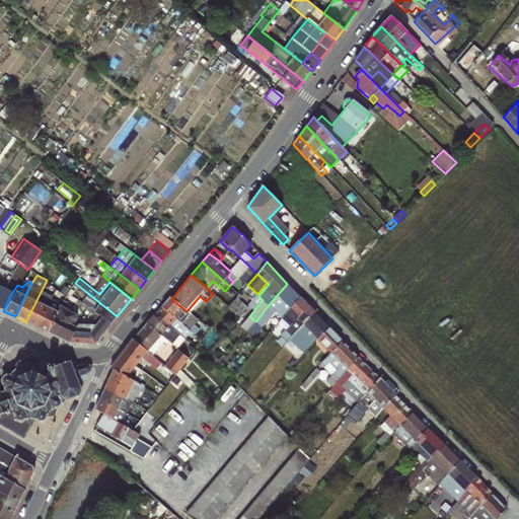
[(260,303),(263,300),(258,296),(269,284),(267,283),(257,294),(253,298),(260,303)]
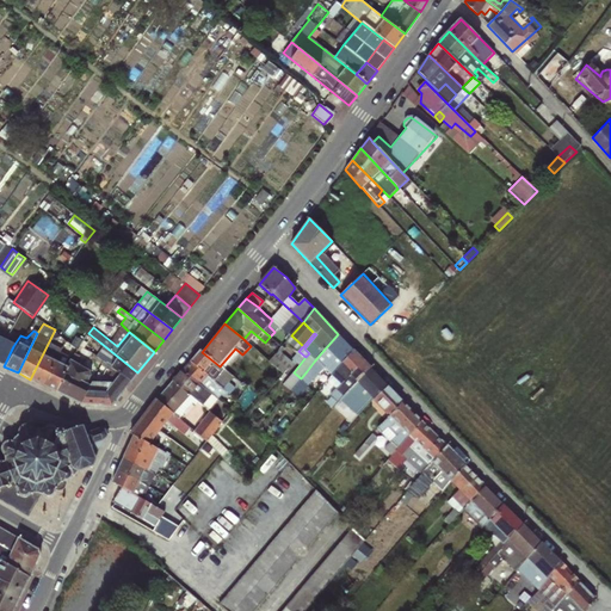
[(338,334),(320,355),(331,364),(333,360),(333,358),(335,356),(343,363),(353,351),(338,334)]
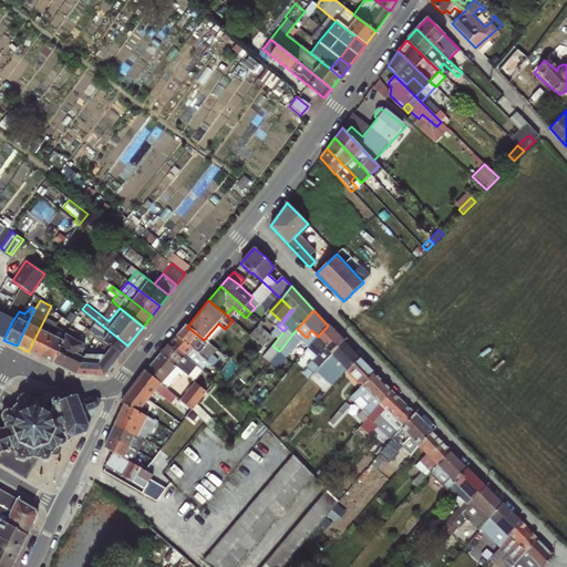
[(281,321),(270,311),(269,312),(267,316),(277,326),(281,321)]
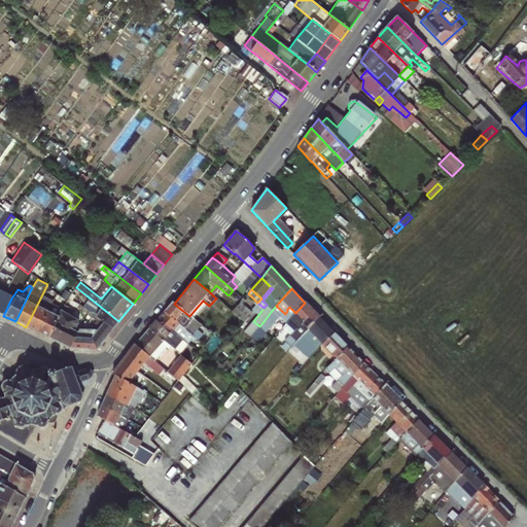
[(11,299),(0,292),(0,314),(3,316),(11,299)]
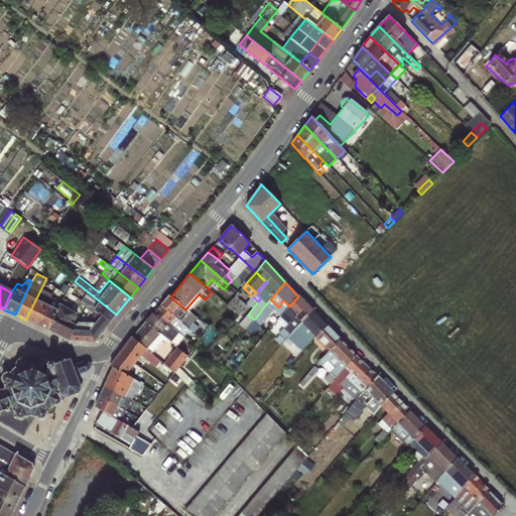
[(87,303),(95,309),(111,321),(116,314),(85,289),(82,293),(84,295),(81,297),(81,298),(87,303)]
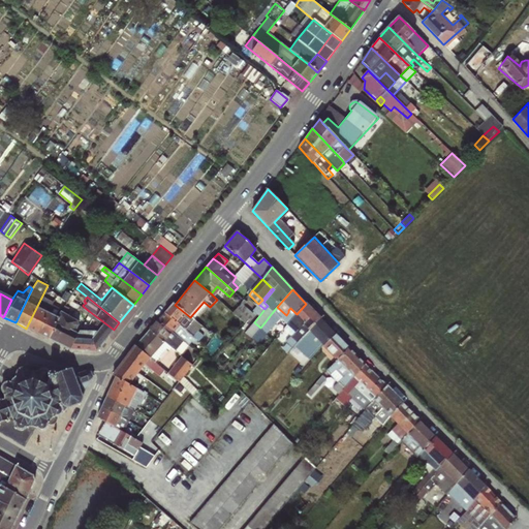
[(37,334),(52,305),(40,300),(26,329),(37,334)]
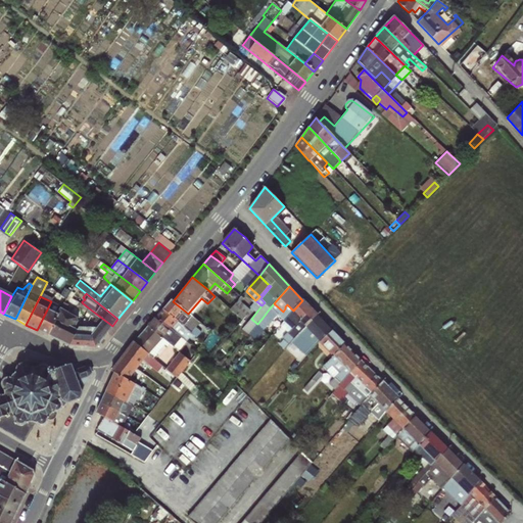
[(172,299),(163,310),(195,337),(197,338),(201,333),(191,325),(189,326),(186,323),(191,317),(188,314),(173,301),(172,299)]
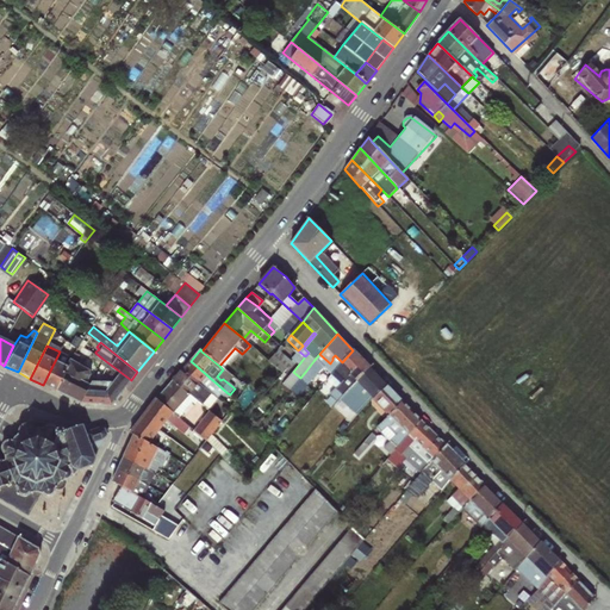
[(74,350),(72,356),(63,372),(66,373),(56,391),(80,403),(89,385),(86,383),(89,375),(89,369),(75,361),(79,354),(74,350)]
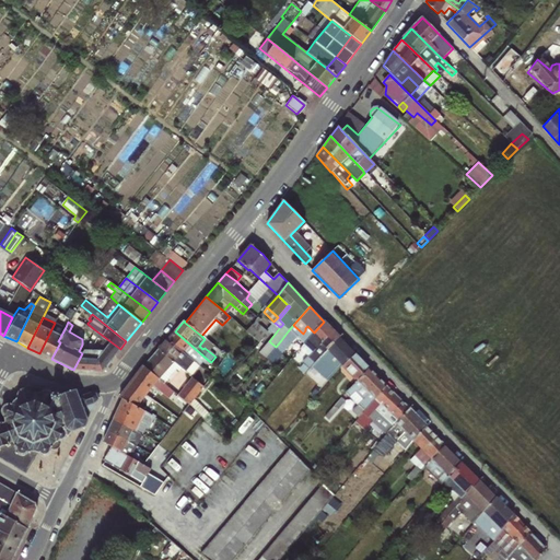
[(88,323),(85,322),(84,325),(93,331),(94,329),(88,324),(88,323)]
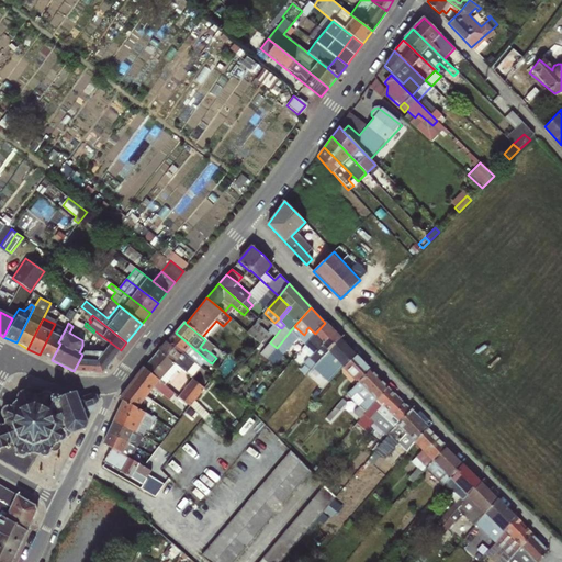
[(329,350),(340,338),(325,323),(315,334),(302,349),(311,357),(304,364),(312,370),(313,369),(315,367),(321,360),(326,353),(329,350)]
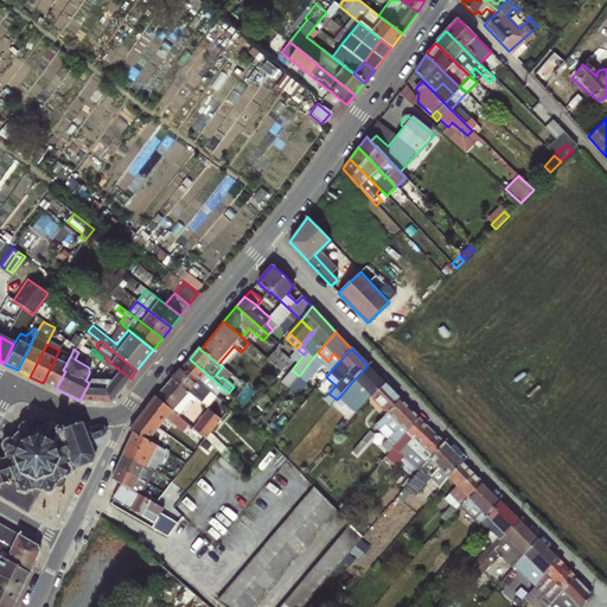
[(59,350),(43,383),(56,389),(65,371),(63,370),(71,355),(59,350)]
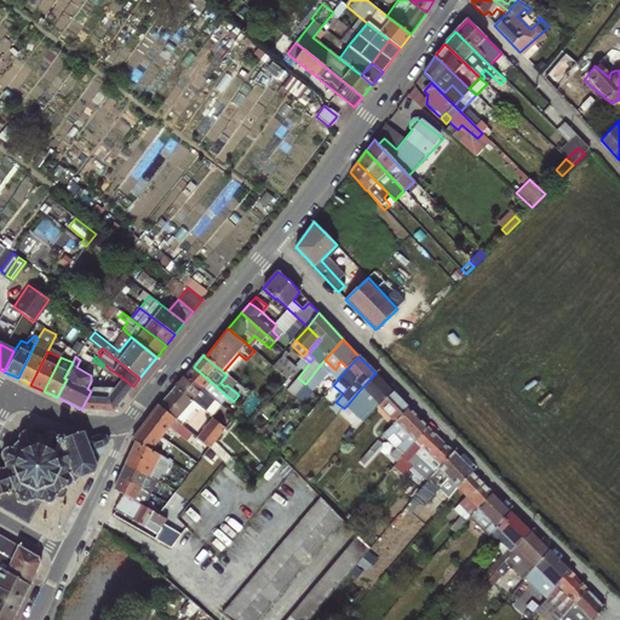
[(104,365),(103,367),(91,391),(81,409),(114,412),(115,396),(113,394),(119,385),(109,378),(114,372),(104,365)]
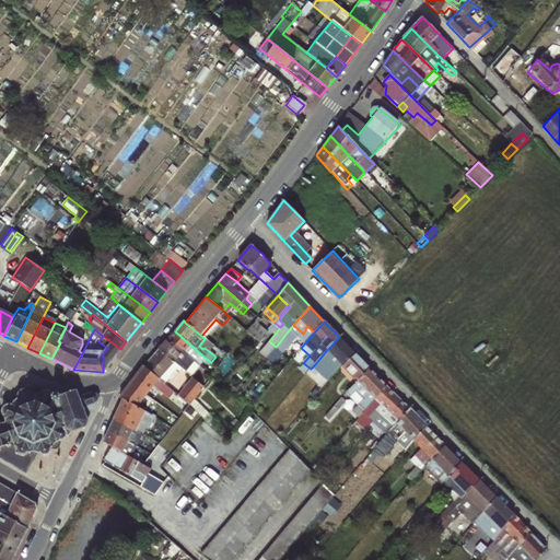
[(209,361),(175,331),(167,339),(184,353),(197,364),(200,360),(203,362),(206,364),(209,361)]
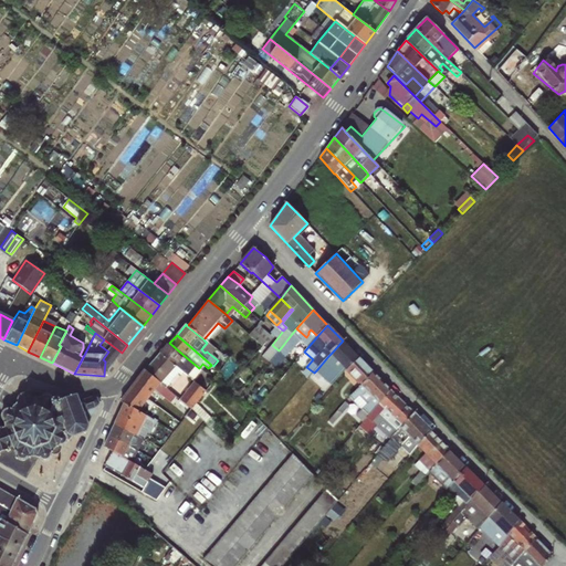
[(291,335),(284,344),(292,350),(300,342),(291,335)]
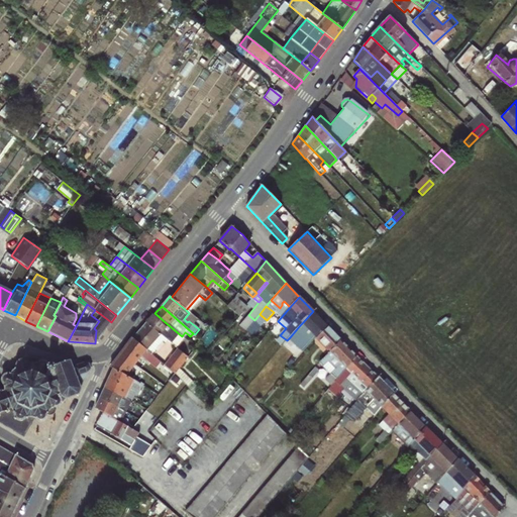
[(111,322),(95,310),(91,315),(99,321),(94,328),(96,330),(95,343),(111,322)]
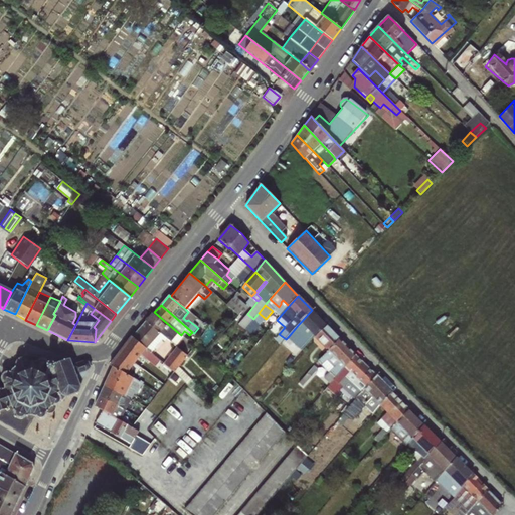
[(326,324),(312,310),(302,321),(299,324),(294,330),(289,336),(287,338),(303,351),(312,341),(312,340),(316,336),(326,324)]
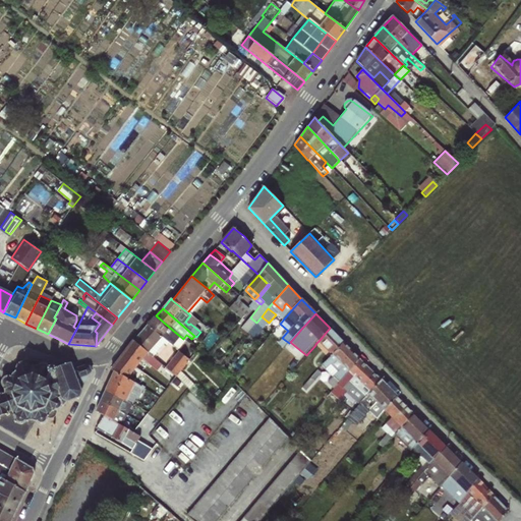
[(171,329),(156,315),(148,325),(163,338),(171,329)]
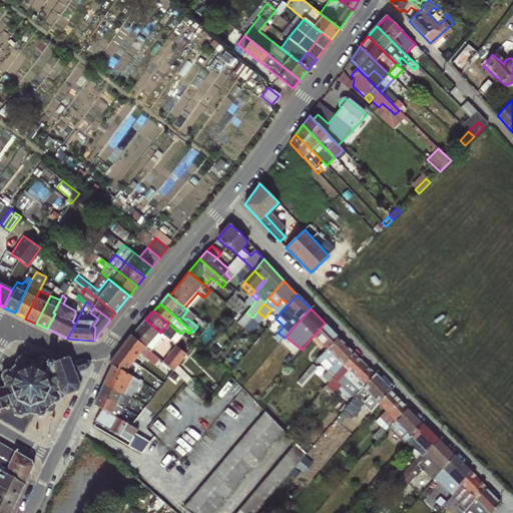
[(160,333),(145,320),(132,336),(148,350),(149,351),(148,344),(157,335),(161,339),(165,343),(168,340),(164,337),(160,333)]
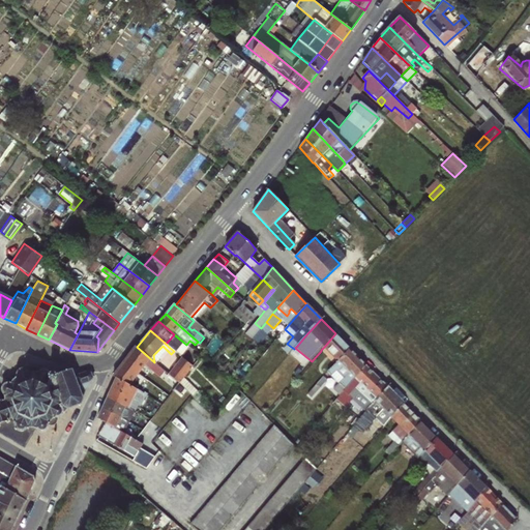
[(335,333),(325,346),(321,350),(321,351),(329,358),(332,355),(339,360),(350,348),(335,333)]
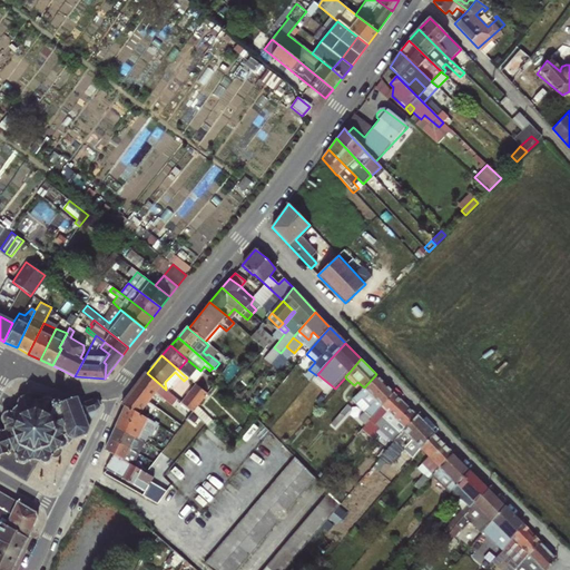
[(156,392),(160,395),(165,389),(147,373),(146,372),(121,404),(125,406),(138,414),(156,392)]
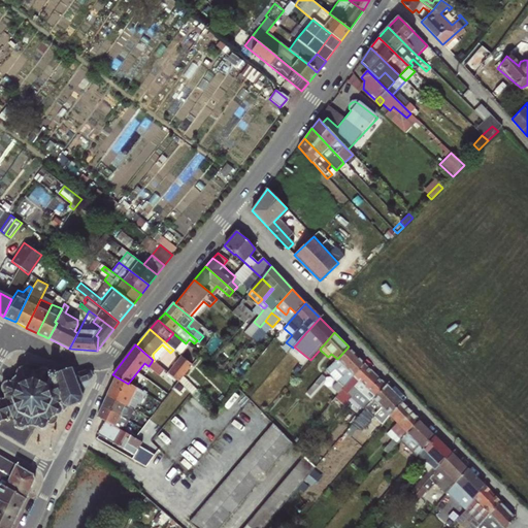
[(159,358),(166,349),(162,344),(153,354),(156,357),(157,356),(159,358)]
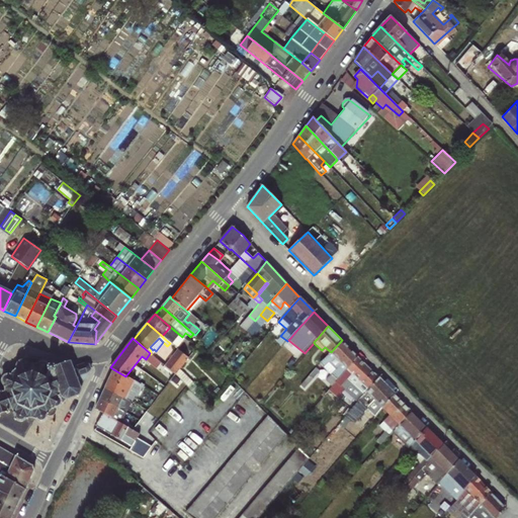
[(357,357),(342,340),(331,352),(326,358),(324,360),(321,364),(332,374),(327,380),(332,386),(336,382),(357,357)]
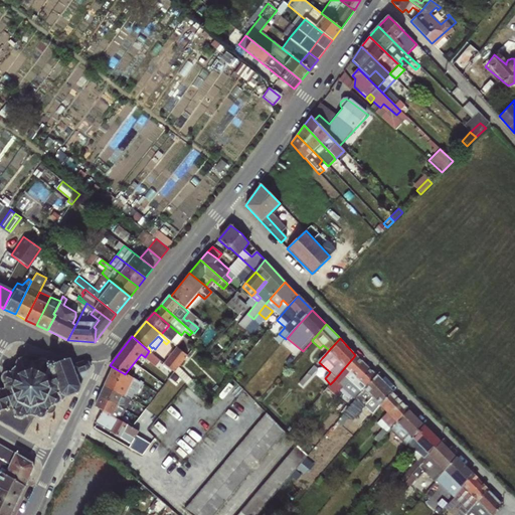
[(174,373),(187,357),(177,348),(164,364),(174,373)]
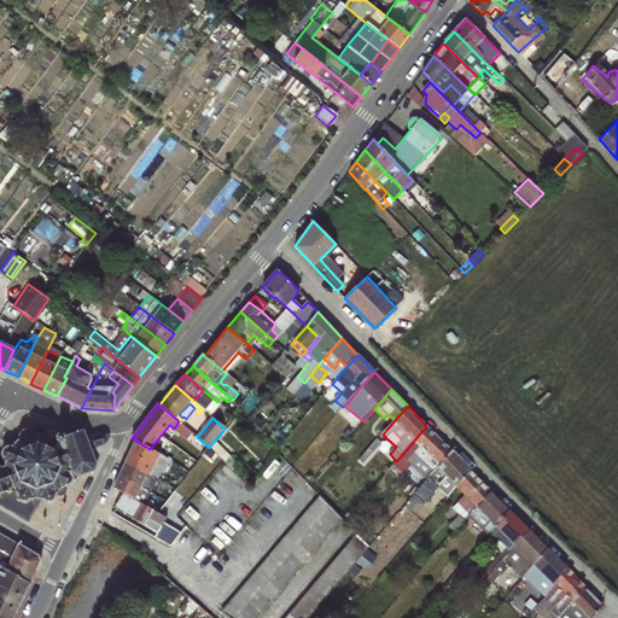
[(179,421),(174,429),(170,433),(176,438),(185,427),(180,423),(179,421)]
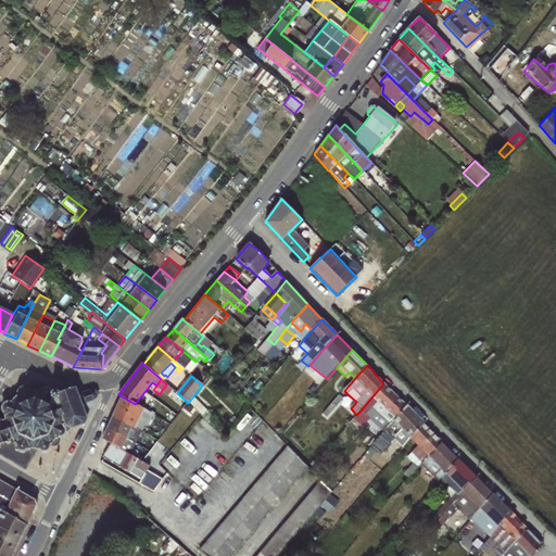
[(406,405),(383,383),(361,411),(366,415),(374,406),(378,401),(396,418),(406,405)]
